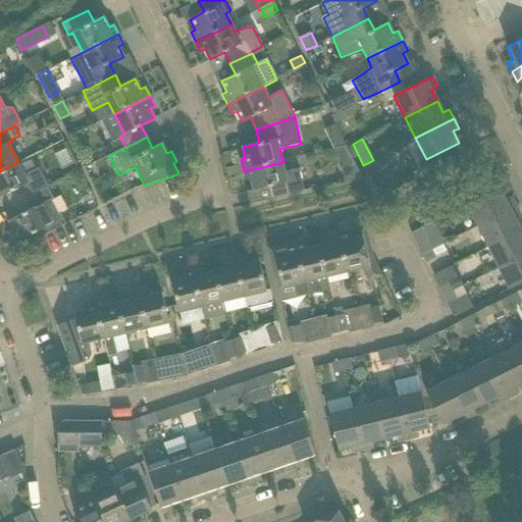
[(378,170),(373,160),(363,165),(368,175),(378,170)]
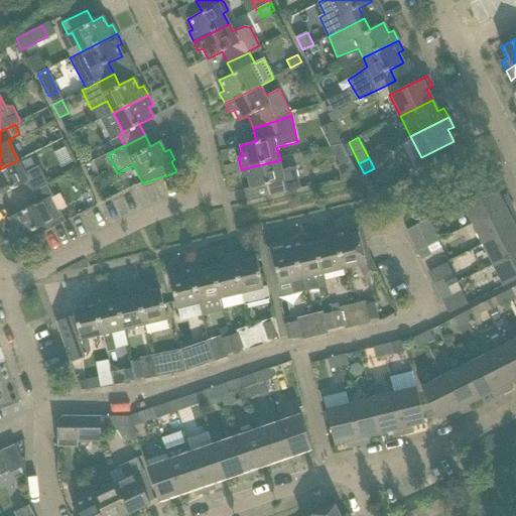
[(47,184),(38,166),(24,173),(18,160),(0,169),(0,195),(5,192),(11,203),(37,189),(46,184),(47,184)]
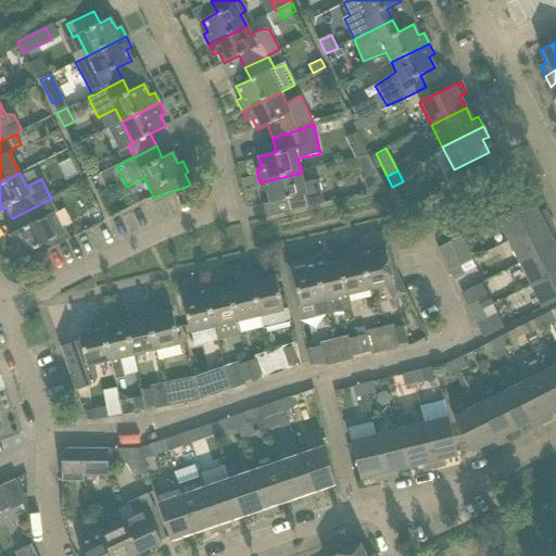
[(318,179),(308,181),(304,182),(302,173),(260,182),(262,192),(267,191),(269,203),(286,199),(289,212),(314,206),(325,203),(318,179)]
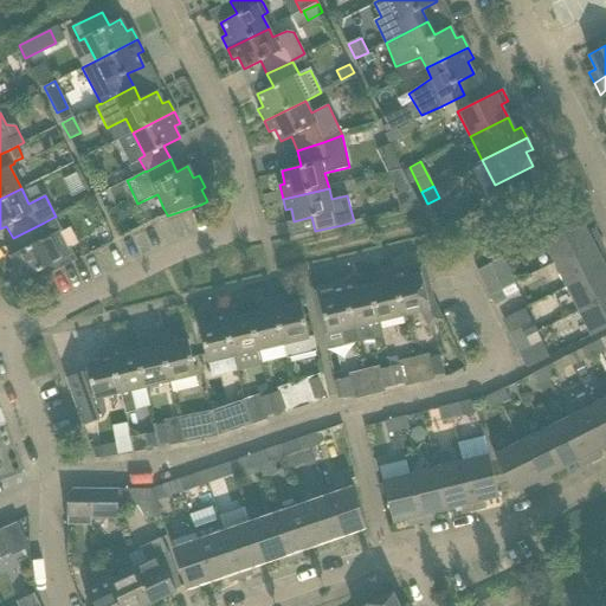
[(419,207),(411,191),(399,194),(404,211),(419,207)]
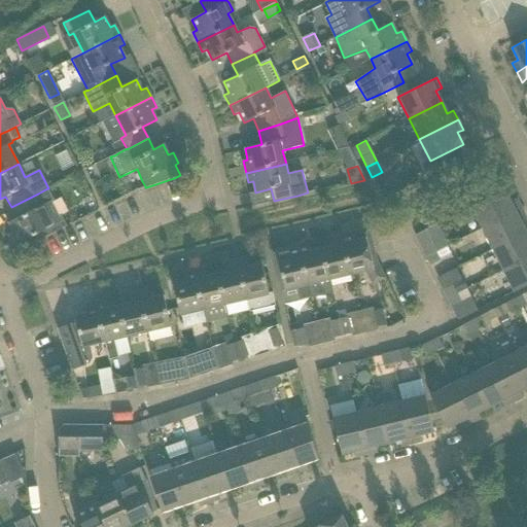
[(54,201),(48,188),(47,188),(38,194),(11,207),(16,218),(8,222),(13,233),(8,236),(13,246),(40,233),(43,238),(67,225),(62,215),(58,217),(50,203),(54,201)]
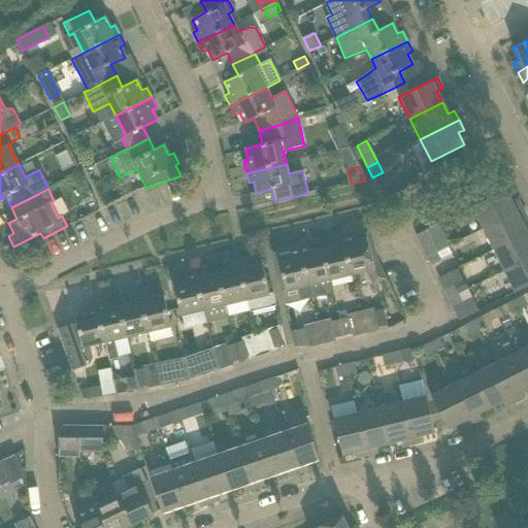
[(483,229),(522,209),(518,199),(512,202),(505,191),(472,207),(483,229)]
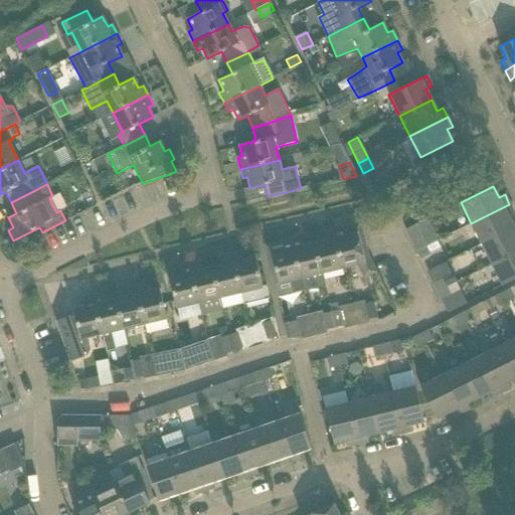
[(514,213),(509,204),(471,223),(482,243),(514,227),(508,216),(514,213)]
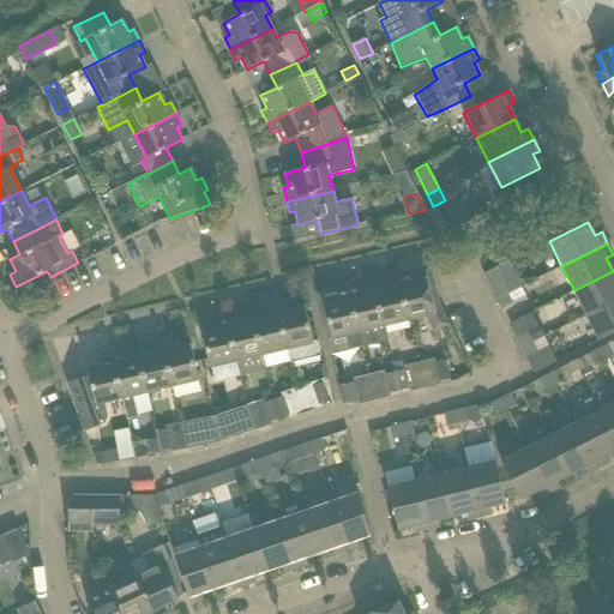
[(522,287),(510,260),(483,274),(497,299),(507,293),(507,294),(522,287)]
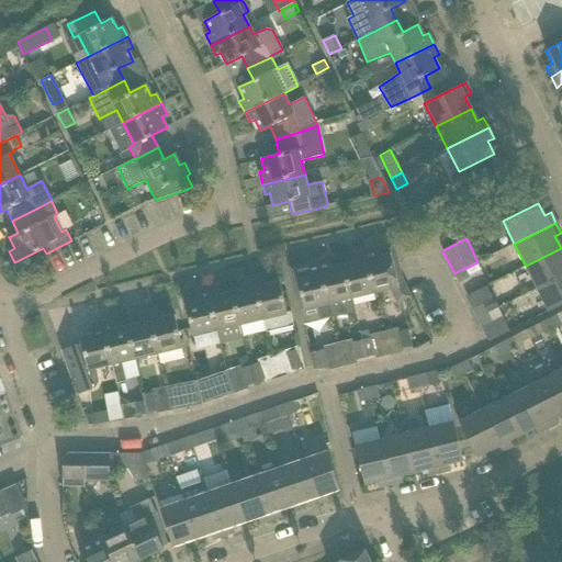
[(403,281),(402,282),(392,244),(363,250),(374,293),(391,289),(397,304),(411,298),(403,281)]
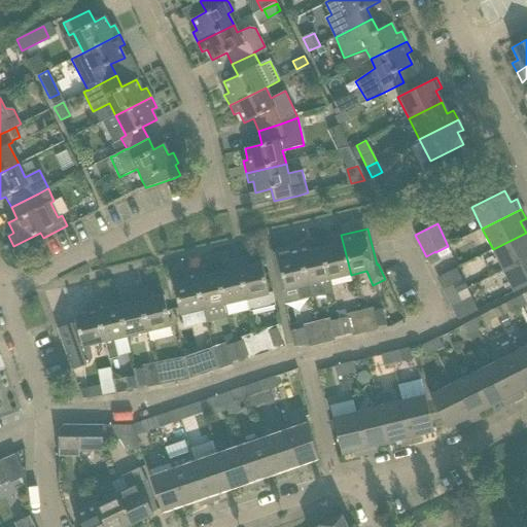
[(503,270),(526,257),(526,234),(526,233),(493,249),(503,270)]
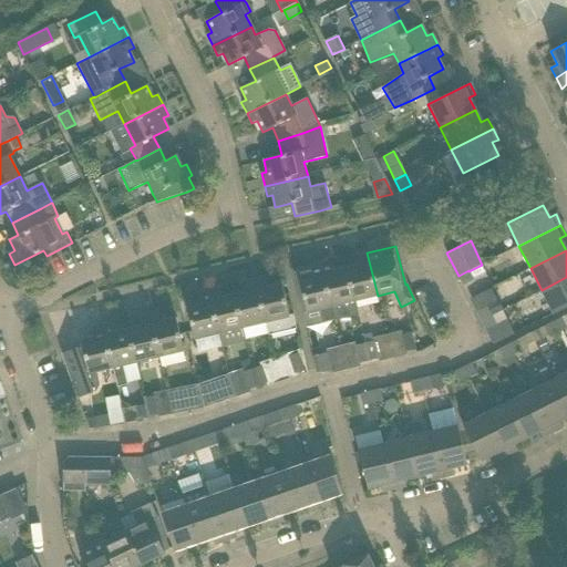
[(378,296),(367,253),(357,255),(359,265),(347,267),(354,301),(378,296)]
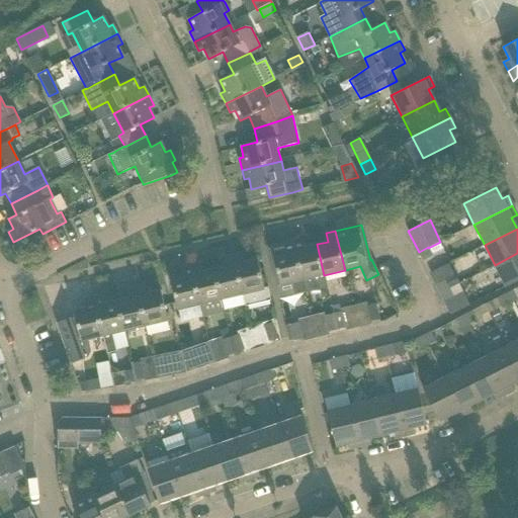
[(324,275),(317,244),(305,247),(303,239),(292,241),(303,280),(324,275)]
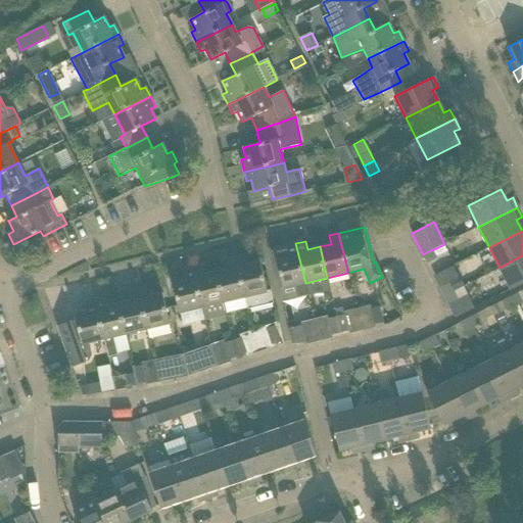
[(305,283),(295,243),(270,249),(279,289),(294,285),(297,297),(308,294),(305,283)]
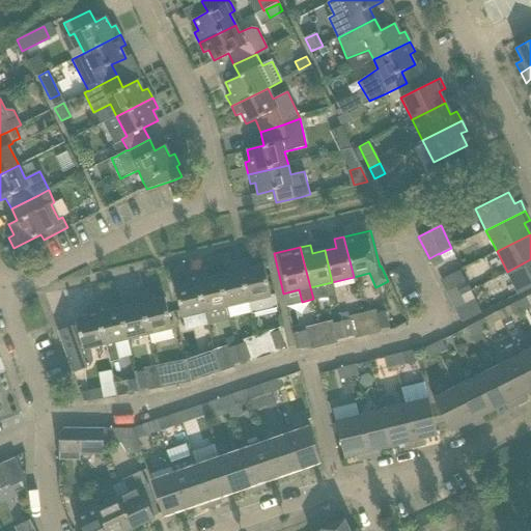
[(443,262),(439,254),(439,253),(429,258),(434,267),(443,262)]
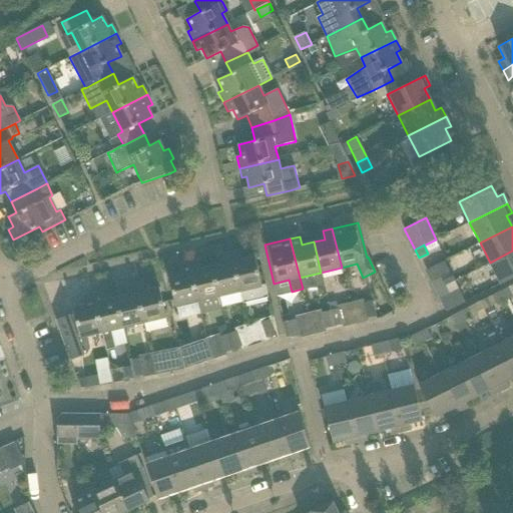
[(240,250),(230,252),(239,292),(242,303),(265,298),(254,257),(242,259),(240,250)]
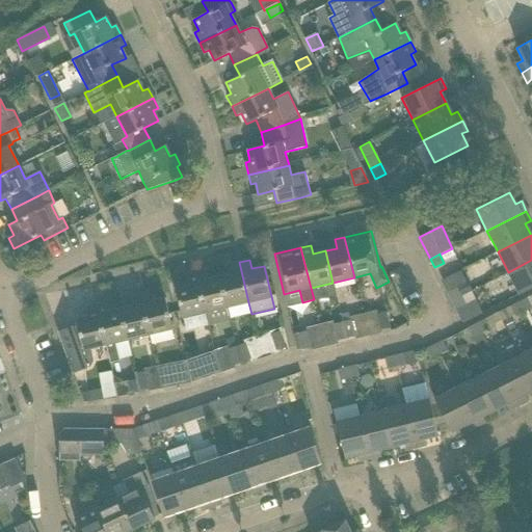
[(531,260),(508,272),(520,294),(531,287),(531,260)]
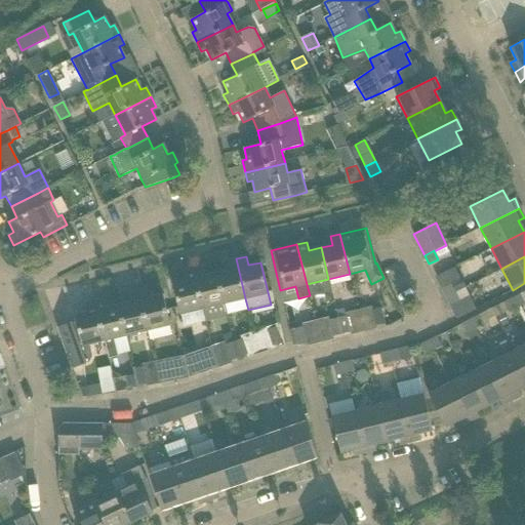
[(245,298),(236,258),(227,260),(229,270),(216,273),(224,304),(245,298)]
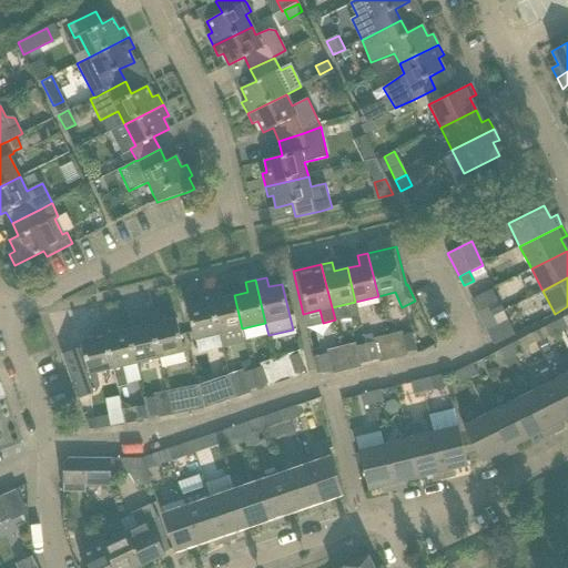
[(242,328),(234,295),(222,297),(220,288),(209,291),(212,305),(219,334),(242,328)]
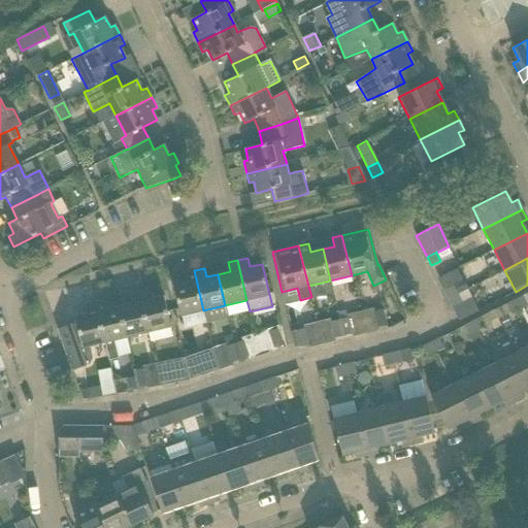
[(203,310),(197,284),(194,270),(185,273),(187,282),(173,285),(180,316),(203,310)]
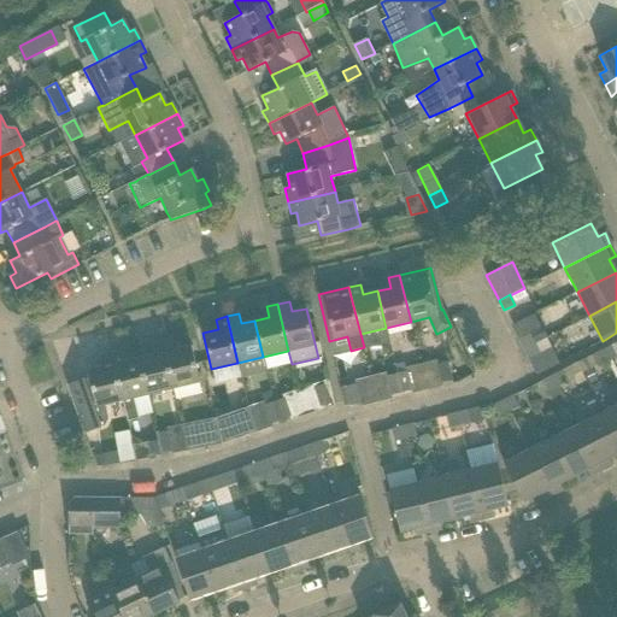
[(523,350),(548,338),(544,328),(519,340),(523,350)]
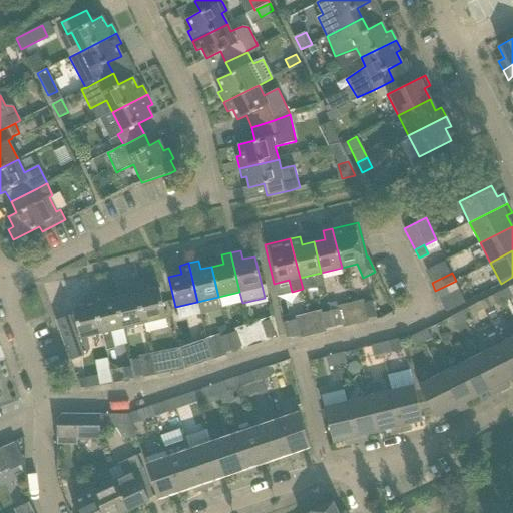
[(460,289),(456,281),(435,291),(440,299),(460,289)]
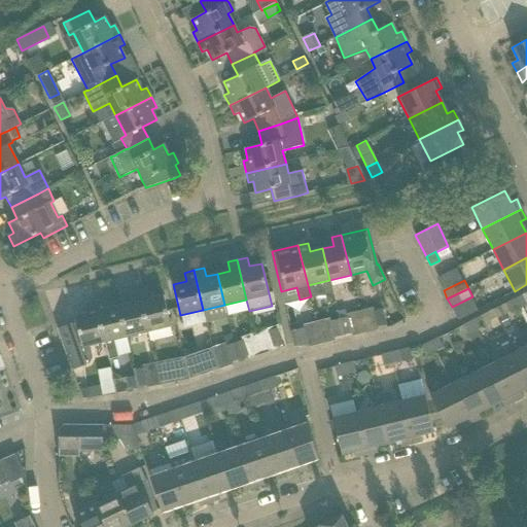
[(148,289),(139,291),(148,331),(171,326),(164,295),(150,297),(148,289)]
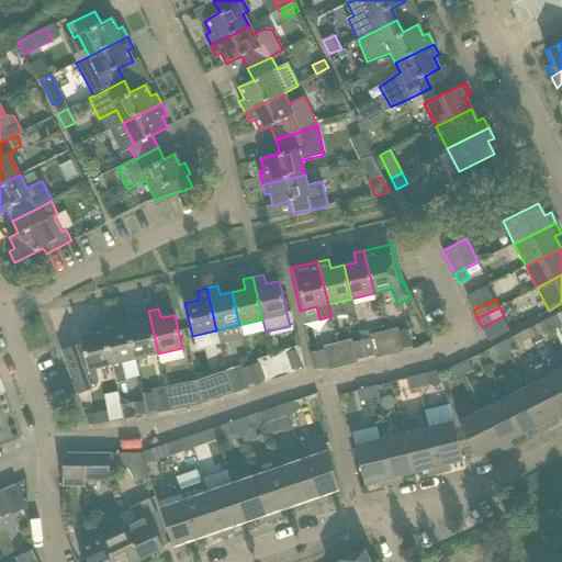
[(158,353),(148,311),(137,314),(139,323),(127,326),(135,359),(158,353)]
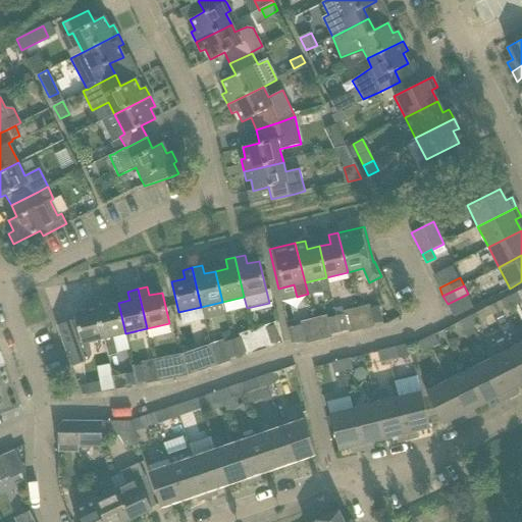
[(514,306),(521,302),(521,290),(509,297),(514,306)]
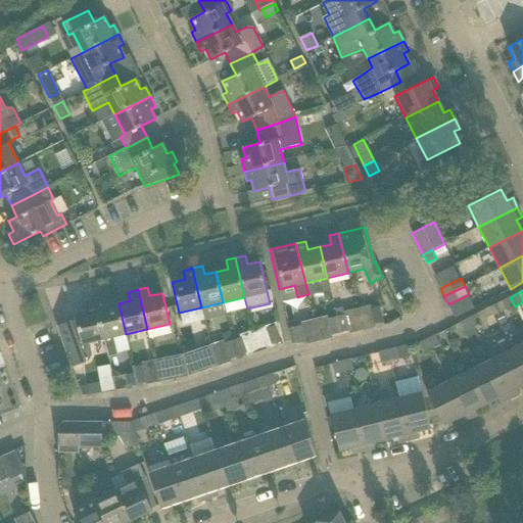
[(126,334),(119,303),(106,305),(104,297),(94,299),(104,339),(108,357),(117,354),(113,337),(126,334)]
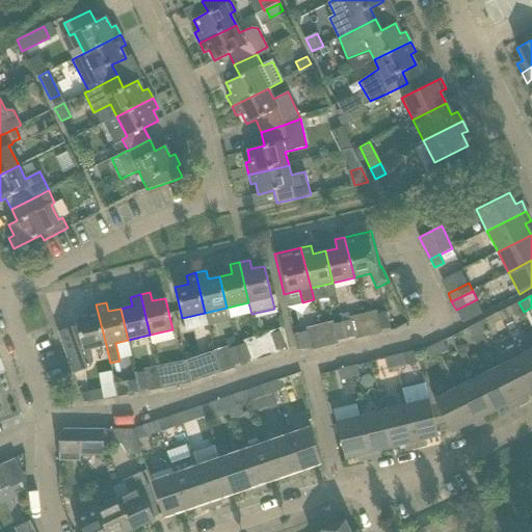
[(524,312),(519,302),(510,307),(515,316),(524,312)]
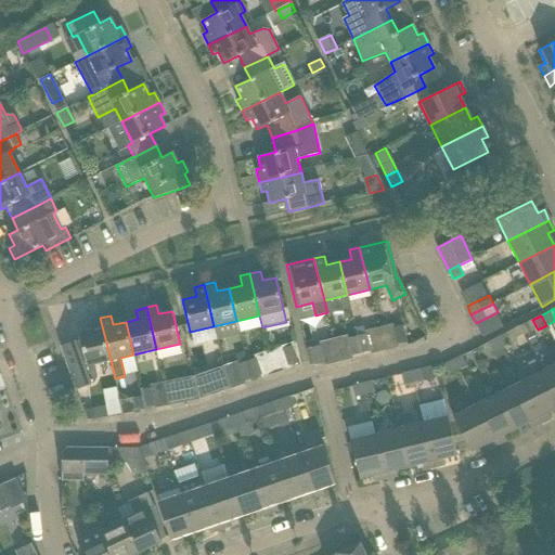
[(111,360),(100,318),(90,321),(92,330),(79,333),(80,340),(76,340),(60,346),(76,389),(94,383),(98,376),(94,364),(111,360)]
